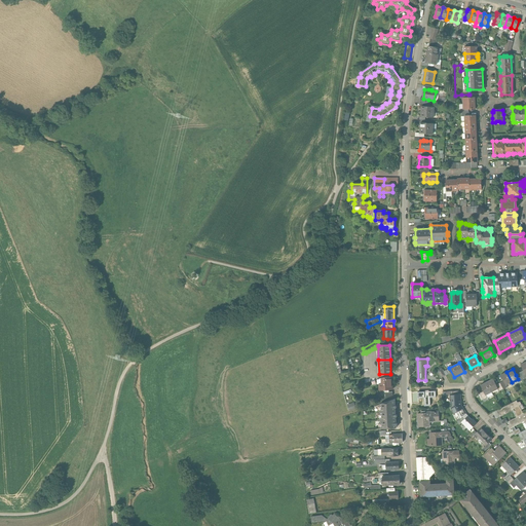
[(506,372),(500,375),(503,381),(505,385),(512,382),(506,372)]
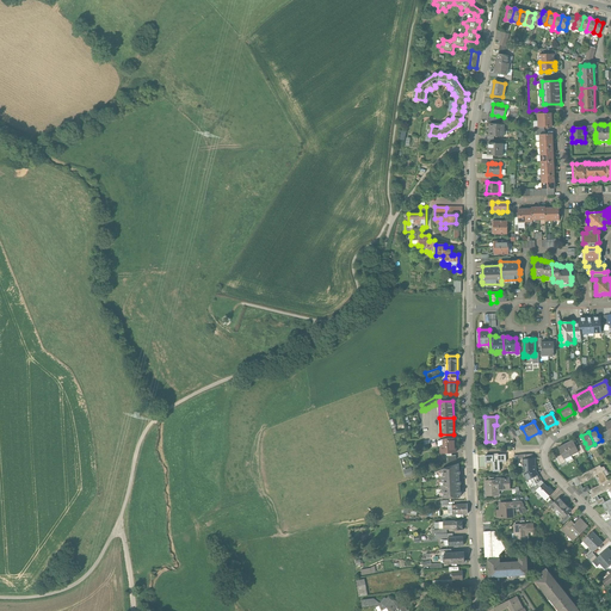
[(450,438),(443,439),(438,442),(438,446),(440,446),(440,454),(456,454),(455,438),(450,438)]
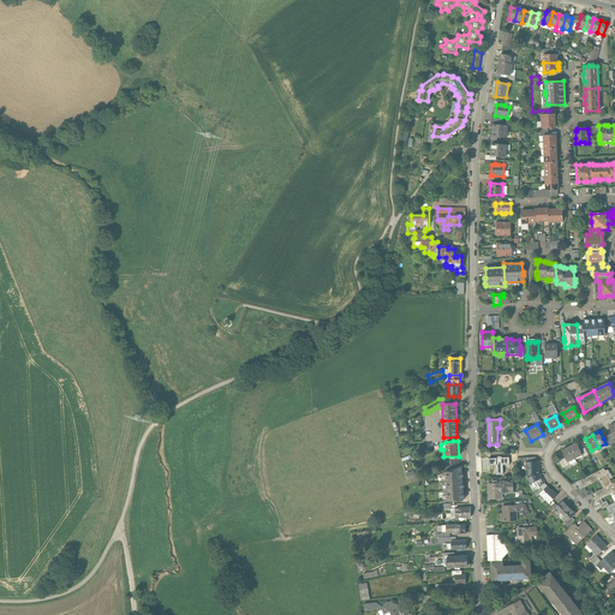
[(577,443),(569,447),(575,459),(581,455),(583,455),(580,451),(577,443)]
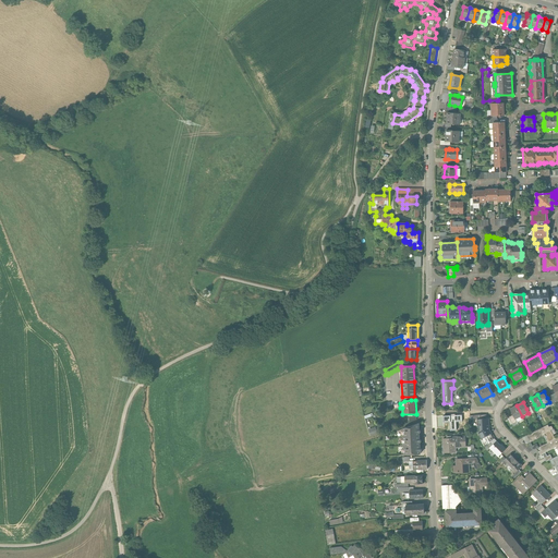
[(517,405),(509,410),(512,415),(514,420),(522,416),(517,405)]
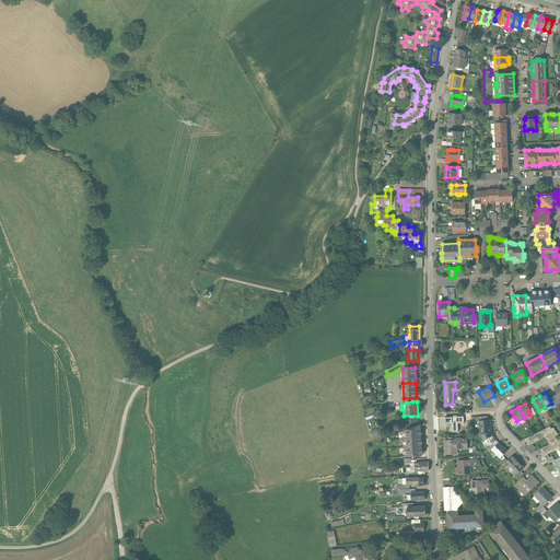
[(464,417),(444,418),(445,424),(452,423),(452,432),(458,432),(458,423),(464,423),(464,417)]
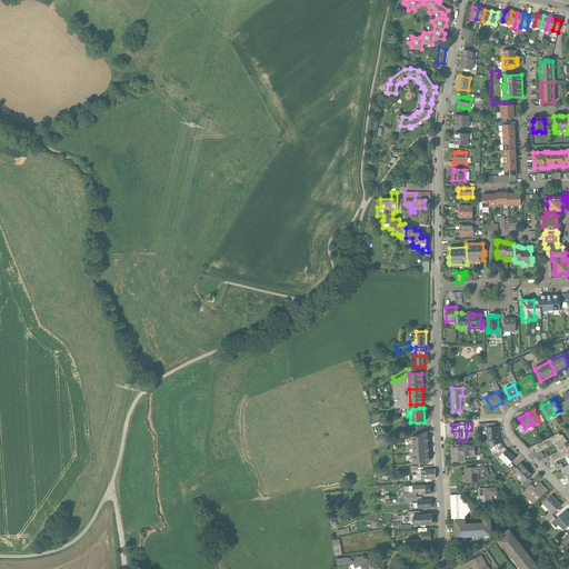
[(490,435),(490,441),(488,441),(491,447),(493,447),(500,442),(498,438),(498,427),(488,427),(488,435),(490,435)]
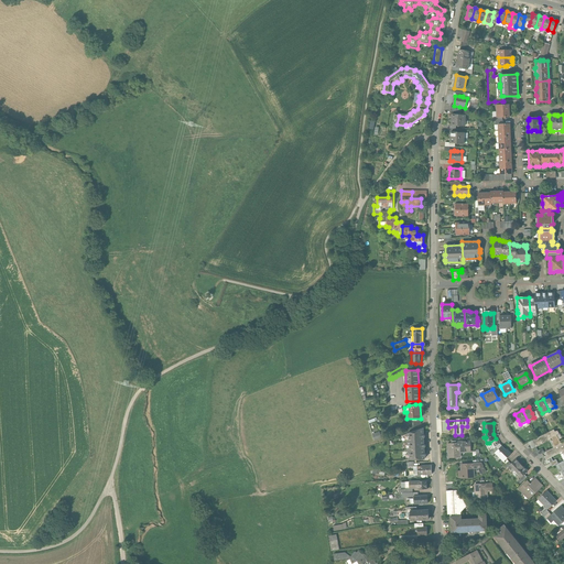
[(423,429),(408,434),(408,436),(405,436),(405,442),(407,443),(408,442),(424,442),(423,438),(424,437),(425,436),(424,435),(423,435),(423,429)]
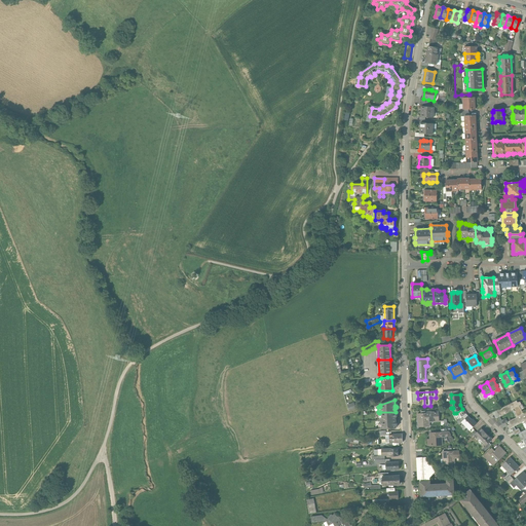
[(516,401),(496,411),(499,416),(512,409),(514,411),(515,411),(518,417),(523,414),(516,401)]
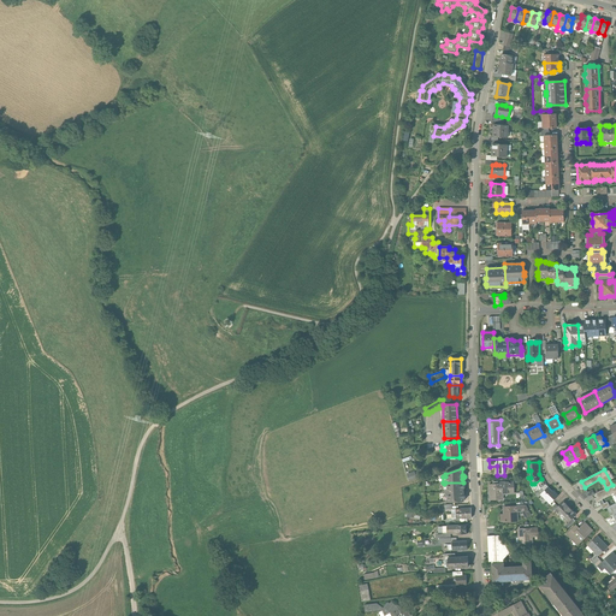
[(542,479),(534,484),(539,491),(542,489),(545,485),(542,479)]
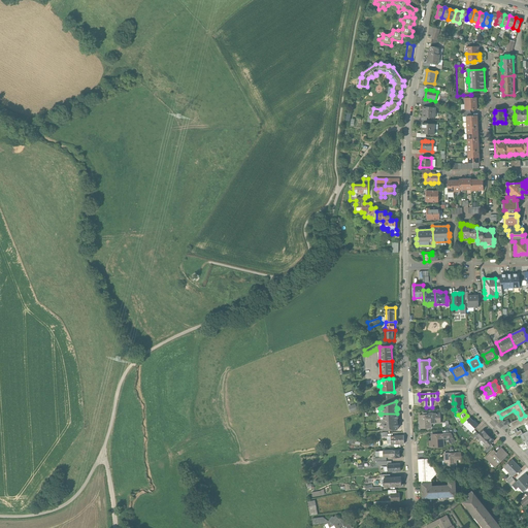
[(440,413),(430,414),(430,415),(427,415),(427,413),(423,414),(423,415),(420,415),(420,421),(421,421),(422,427),(426,427),(426,428),(431,428),(431,422),(435,422),(435,423),(441,423),(440,413)]
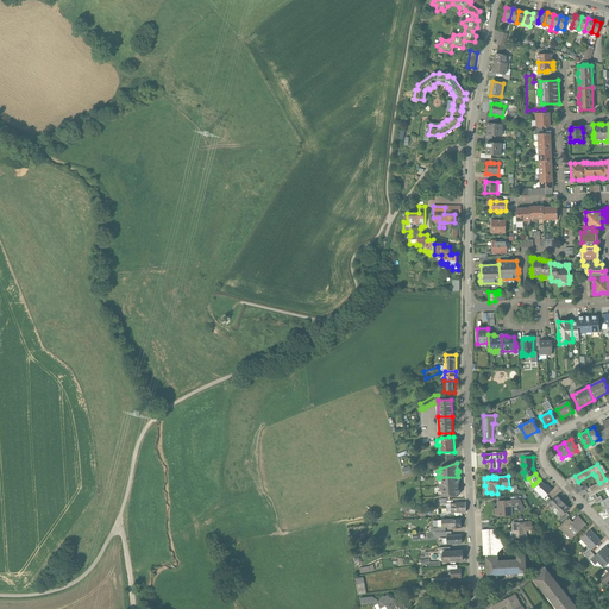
[(458,477),(440,477),(440,481),(438,481),(438,485),(440,488),(441,488),(458,487),(458,483),(459,483),(460,482),(460,481),(459,479),(458,479),(458,477)]
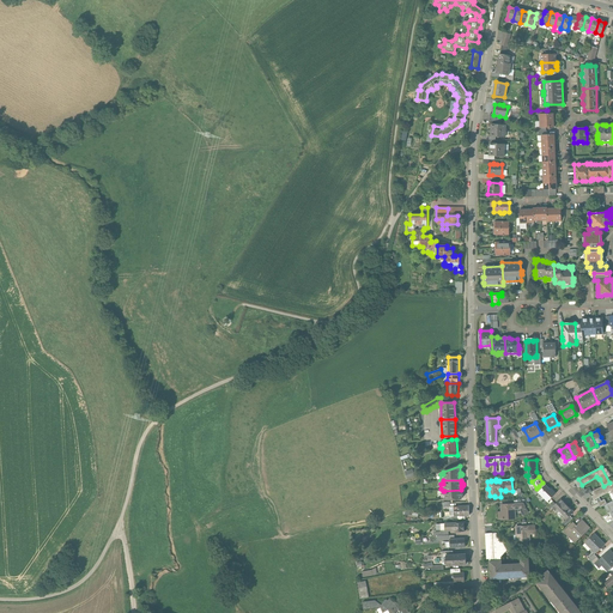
[(604,486),(593,491),(595,497),(611,490),(612,492),(612,491),(612,480),(610,483),(604,486)]
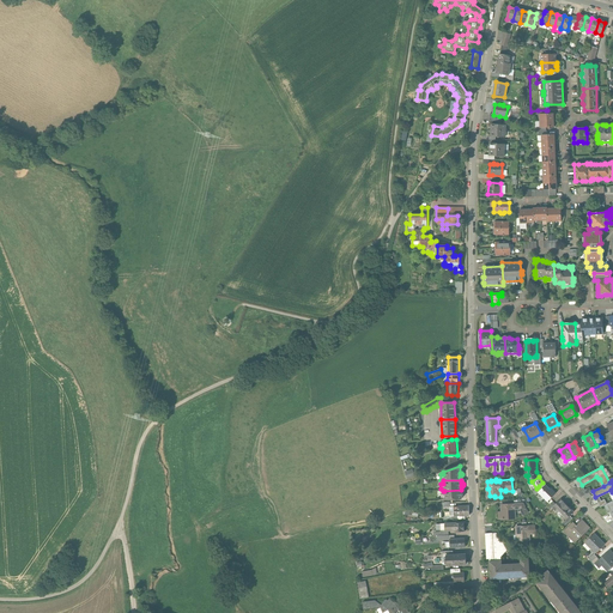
[(552,492),(545,485),(541,489),(538,492),(539,492),(547,502),(556,493),(552,491),(552,492)]
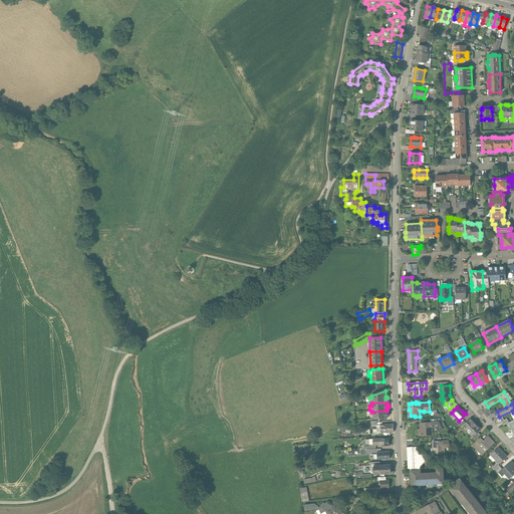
[(387,411),(372,412),(372,414),(370,414),(370,418),(372,420),(388,419),(387,416),(388,416),(389,415),(389,414),(388,413),(387,414),(387,411)]
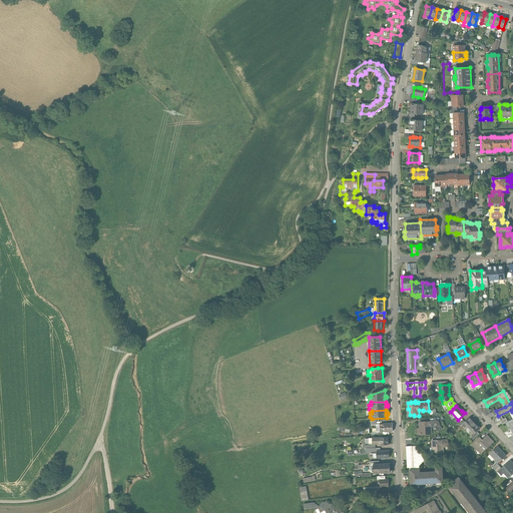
[(475,426),(471,421),(471,420),(469,418),(465,422),(462,425),(467,430),(469,428),(471,430),(470,431),(474,435),(477,432),(480,429),(476,425),(475,426)]
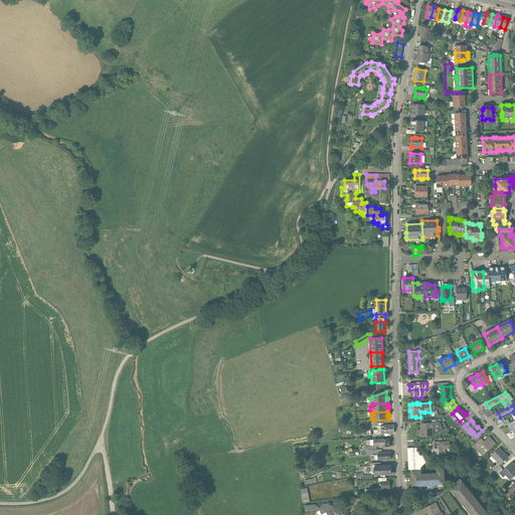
[(432,423),(421,423),(421,430),(422,430),(422,436),(427,436),(427,437),(433,437),(432,423)]
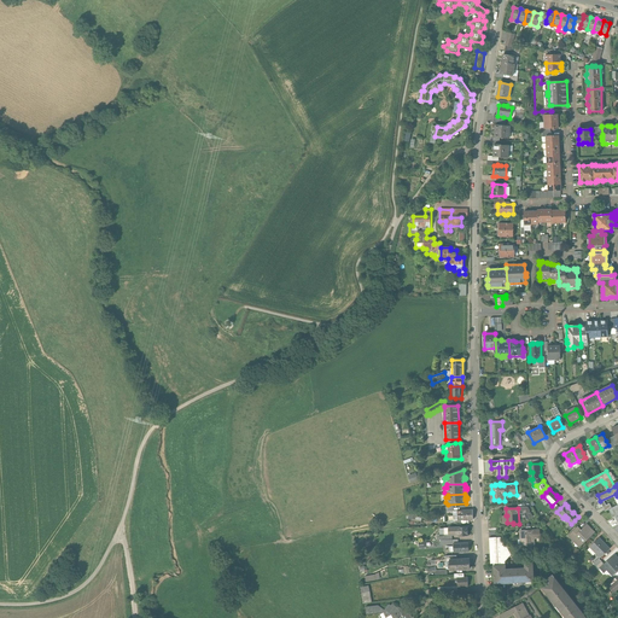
[(571,524),(567,528),(570,530),(577,523),(575,520),(571,524)]
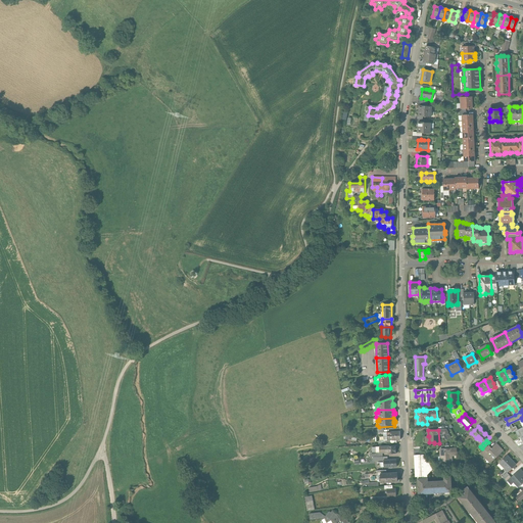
[(484,457),(488,460),(489,459),(491,462),(504,450),(496,444),(489,452),(484,457)]
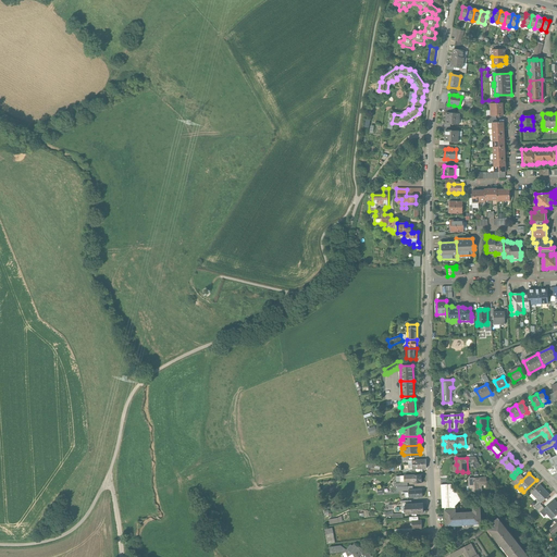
[(481,478),(470,478),(470,485),(471,485),(471,491),(477,491),(477,492),(481,492),(481,478)]
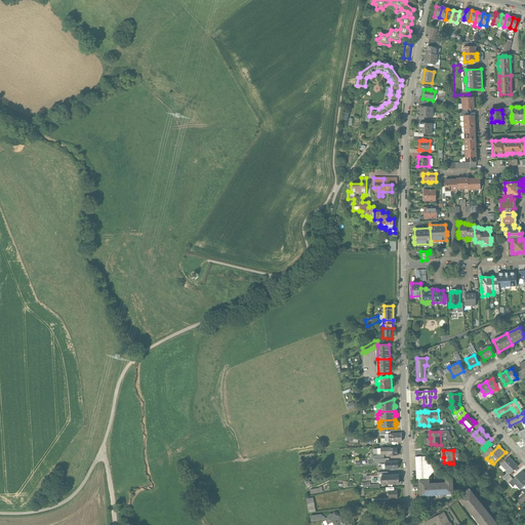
[(430,477),(435,471),(426,456),(421,456),(422,480),(430,480),(430,477)]
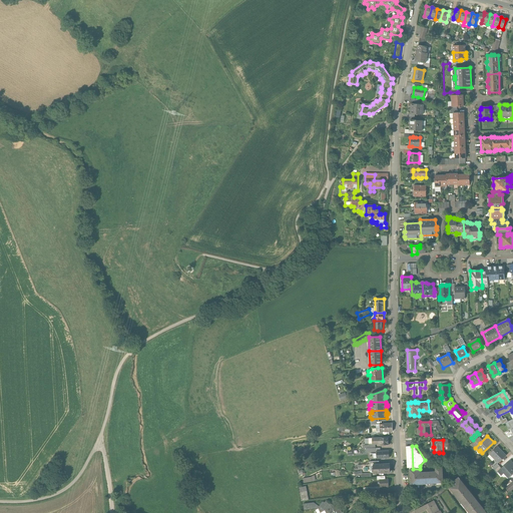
[(506,456),(497,447),(491,453),(493,456),(494,456),(496,458),(495,460),(498,463),(506,456)]
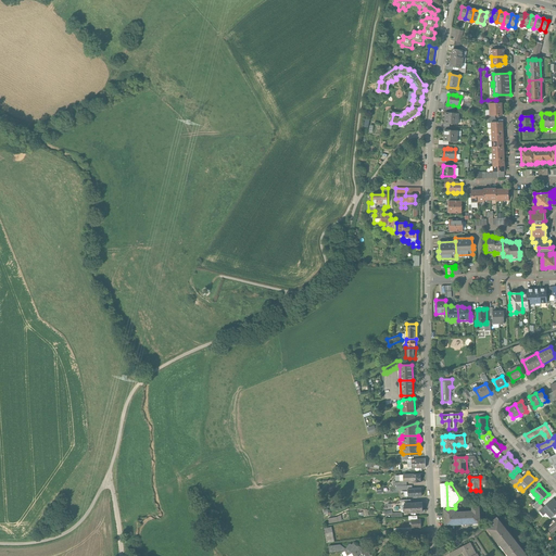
[(411,500),(401,501),(401,507),(401,510),(401,512),(402,512),(402,513),(403,513),(405,513),(422,513),(422,503),(411,504),(411,500)]
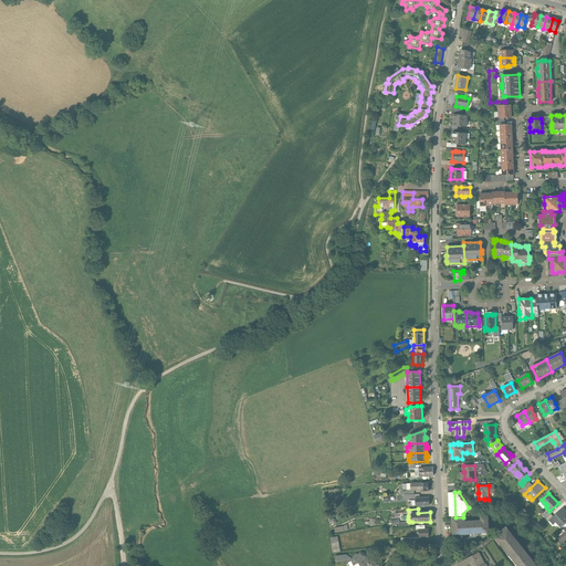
[(565,512),(563,509),(553,516),(549,520),(549,521),(553,524),(557,521),(563,525),(565,522),(565,512)]
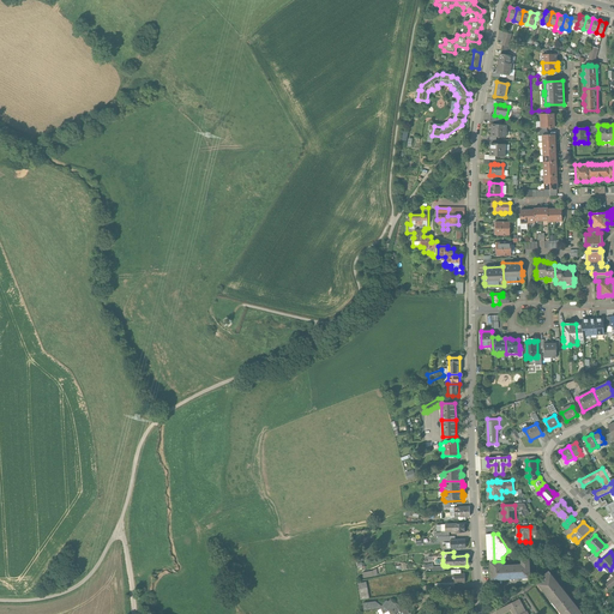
[(522,566),(503,567),(503,561),(494,561),(491,563),(492,581),(530,578),(529,560),(522,560),(522,566)]
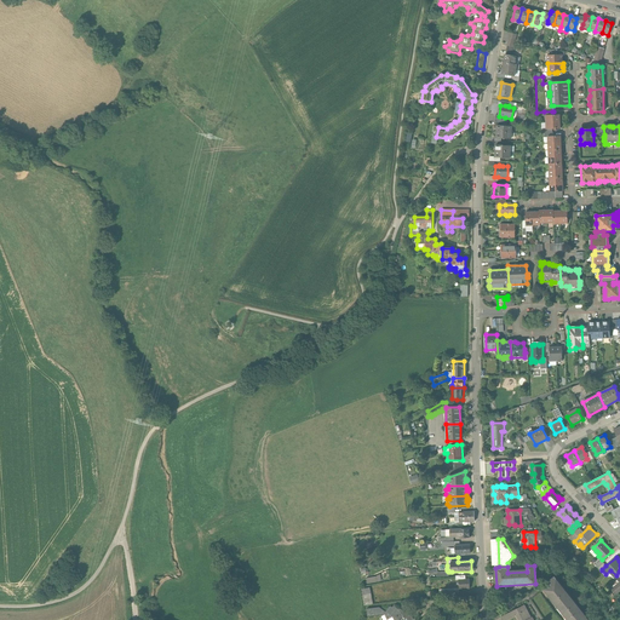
[(466,575),(457,575),(457,580),(459,580),(460,590),(470,589),(470,579),(466,579),(466,575)]
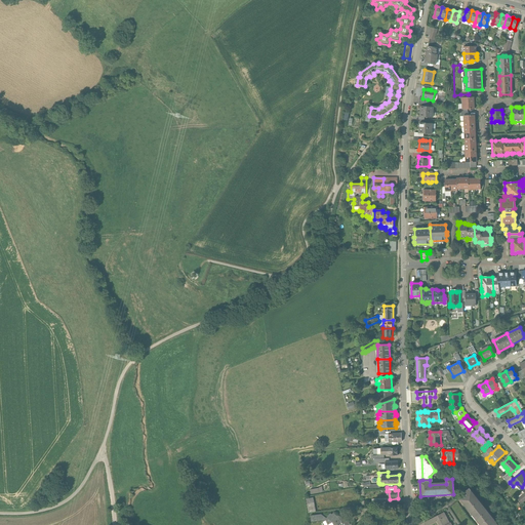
[(496,524),(471,491),(471,490),(470,488),(466,491),(468,493),(459,499),(480,524),(496,524)]
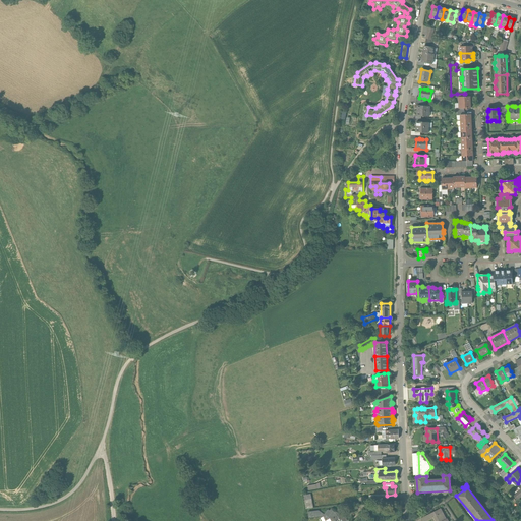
[(311,502),(309,494),(303,495),(304,504),(311,502)]
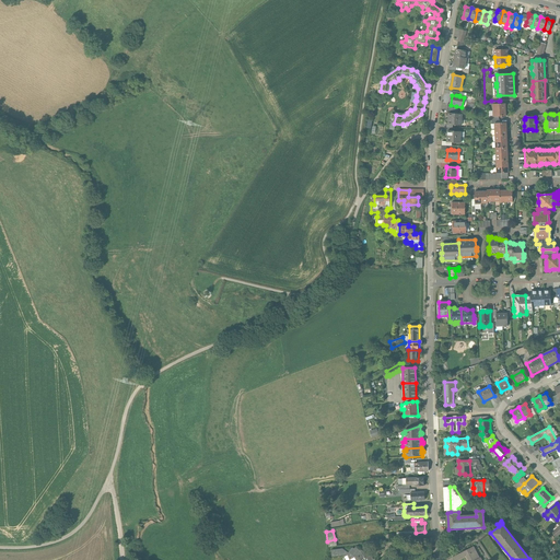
[(476,559),(479,559),(474,547),(458,555),(461,558),(461,559),(468,555),(470,558),(469,559),(476,559)]
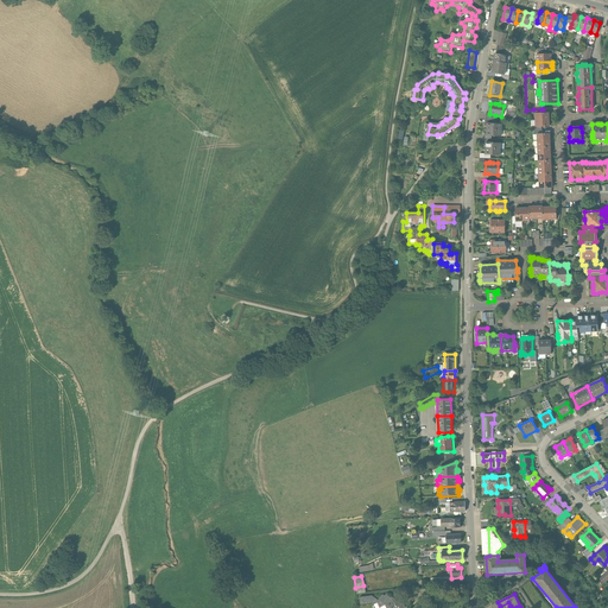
[(401,602),(399,603),(398,600),(394,601),(387,595),(386,597),(384,596),(379,601),(373,597),(361,599),(361,606),(378,603),(380,607),(381,607),(382,607),(386,606),(386,607),(407,607),(406,607),(405,607),(405,605),(403,606),(401,602)]
